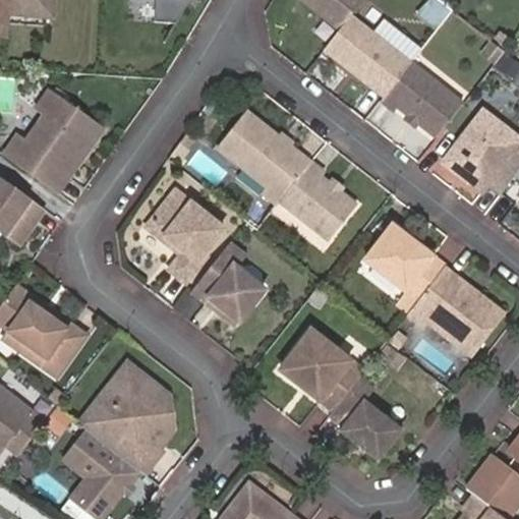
[(51,14),(51,0),(0,0),(0,33),(5,34),(7,11),(51,14)]
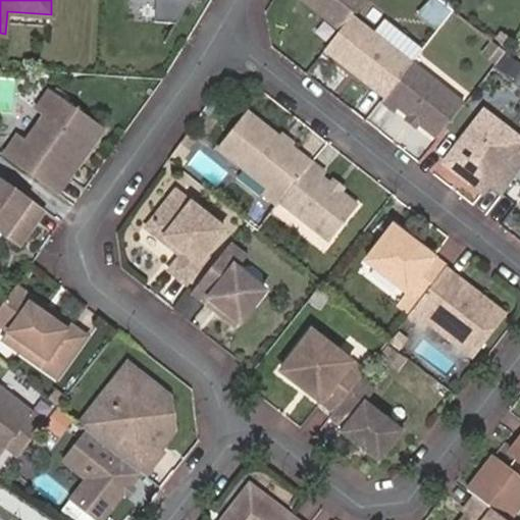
[(174,32),(193,0),(154,0),(152,30),(174,32)]
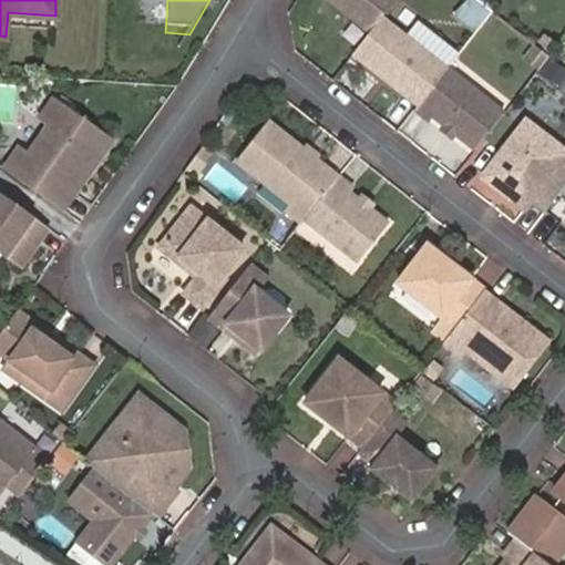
[(331,0),(368,28),(380,12),(389,0),(331,0)]
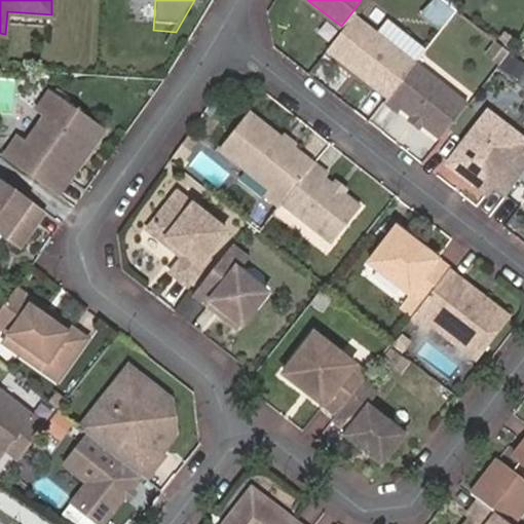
[(446,5),(438,0),(431,0),(423,9),(436,20),(446,5)]
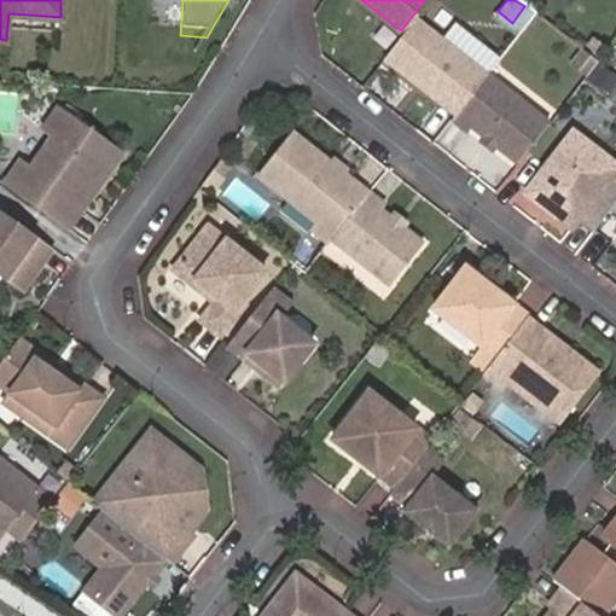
[(484,71),(414,13),(401,30),(383,54),(453,111),(484,71)]
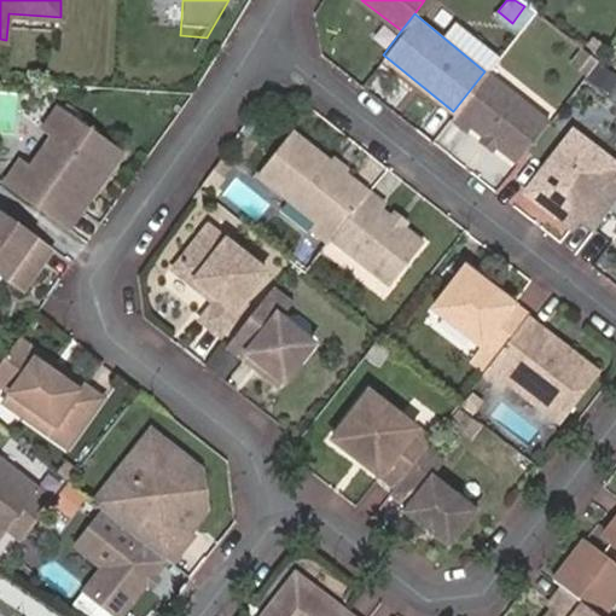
[(581,42),(570,56),(583,65),(594,53),(581,42)]
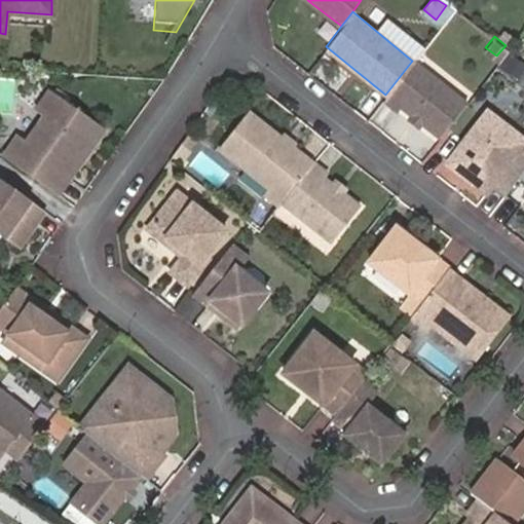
[(512,74),(520,64),(507,54),(498,65),(512,74)]
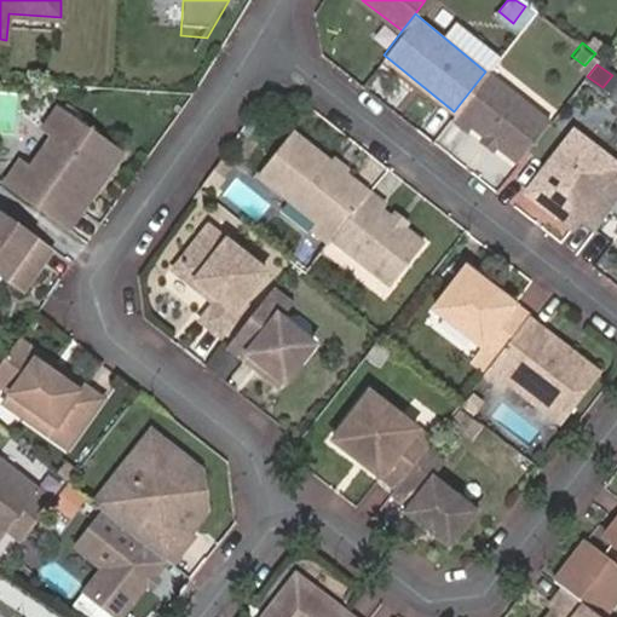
[(543,119),(485,71),(454,111),(450,115),(466,130),(471,125),(483,134),(491,142),(513,160),(543,119)]
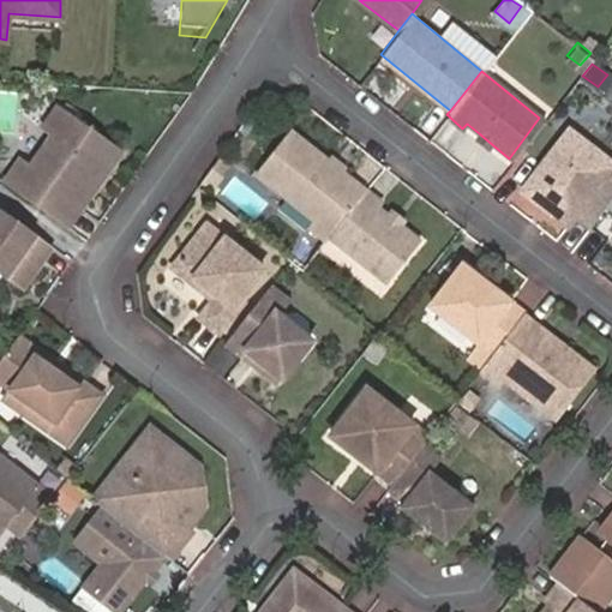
[(123,148),(60,103),(45,127),(54,133),(33,163),(23,157),(6,181),(64,221),(77,203),(82,207),(123,148)]
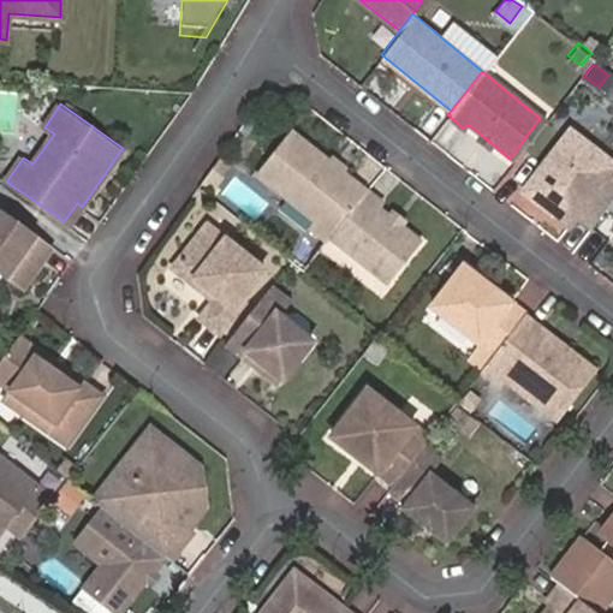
[(572,214),(588,225),(612,191),(612,164),(566,129),(519,189),(565,224),(572,214)]
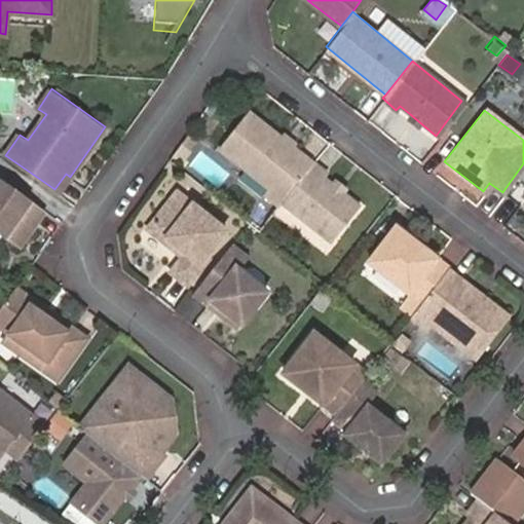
[(282,200),(312,160),(248,111),(220,148),(269,187),(265,193),(279,203),(282,200)]
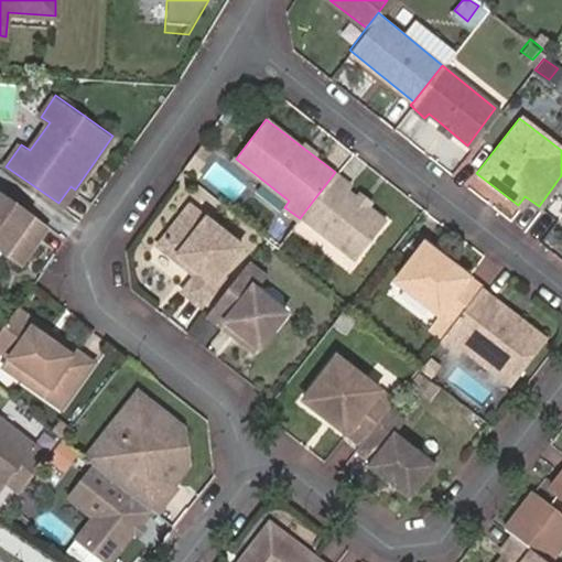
[(447,129),(440,122),(436,127),(444,133),(447,129)]
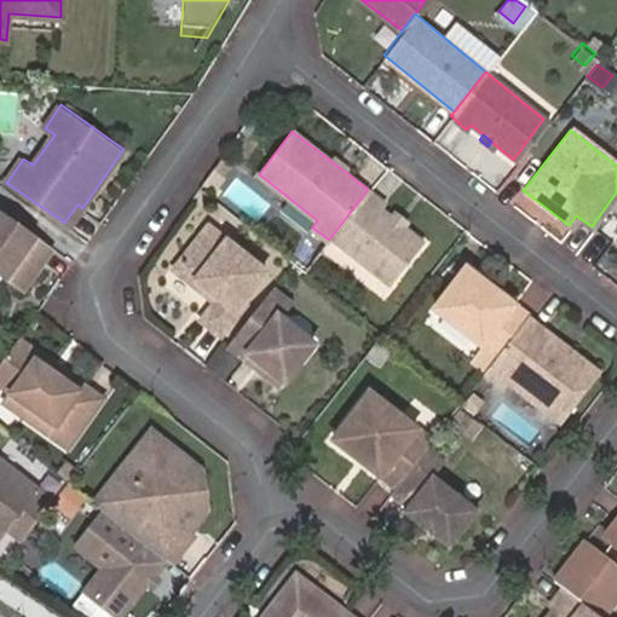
[(253,219),(267,201),(235,176),(220,194),(253,219)]
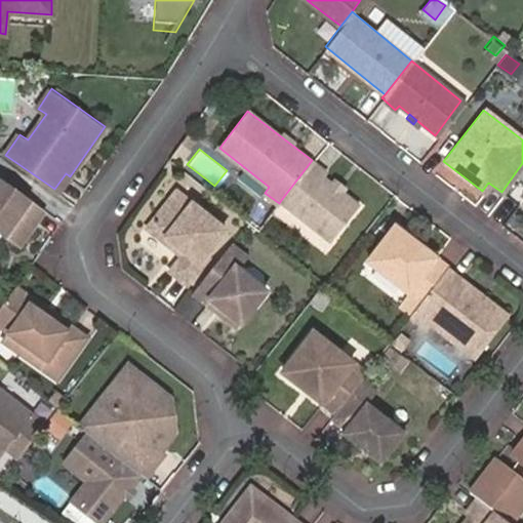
[(325,171),(312,160),(281,200),(331,239),(359,203),(342,190),(331,183),(322,175),(325,171)]
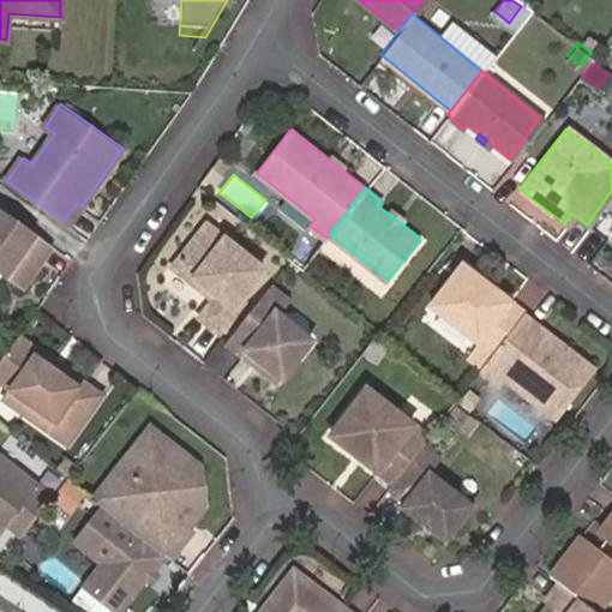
[(77,203),(64,221),(69,225),(82,207),(77,203)]
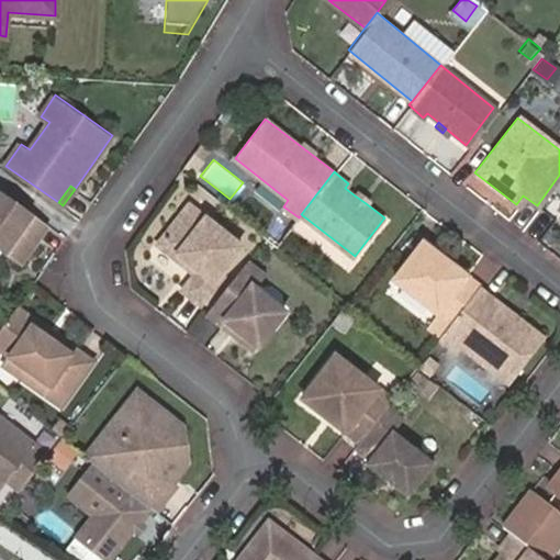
[(49,223),(1,189),(0,191),(0,246),(22,262),(49,223)]
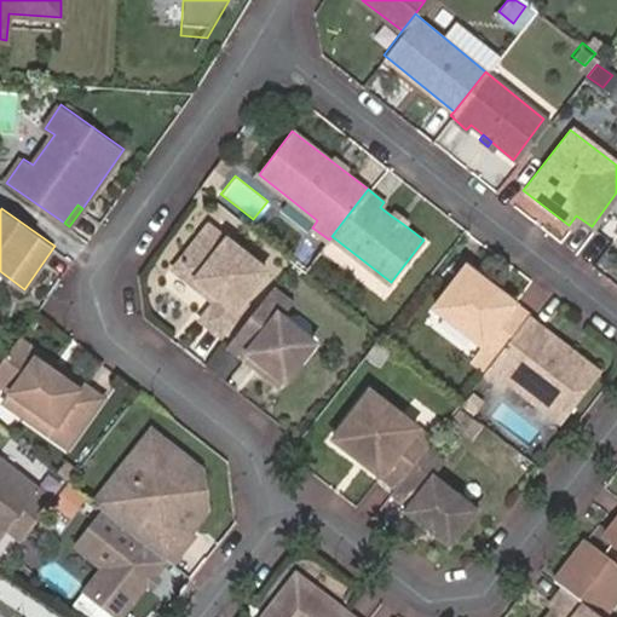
[(395,211),(391,215),(403,224),(407,219),(395,211)]
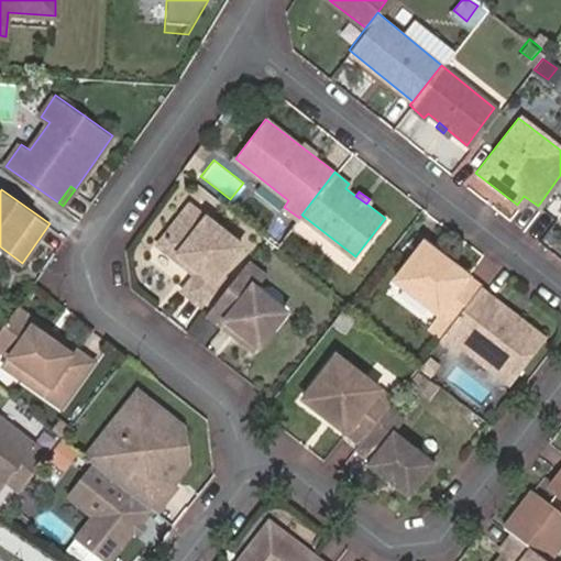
[(191,202),(162,241),(190,264),(194,261),(201,266),(186,287),(202,300),(226,272),(222,271),(243,243),(191,202)]
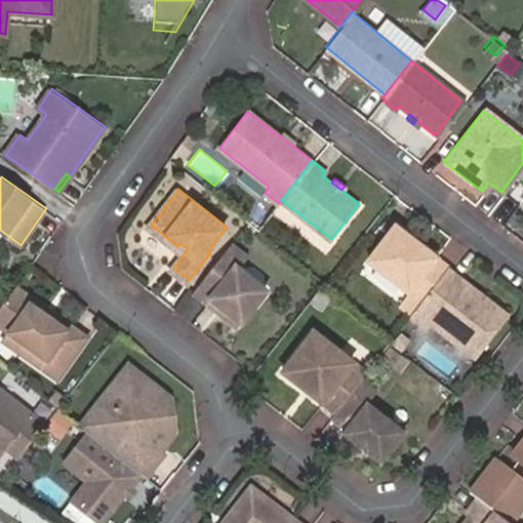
[(483,199),(492,204),(485,214),(499,224),(513,203),(490,189),(483,199)]
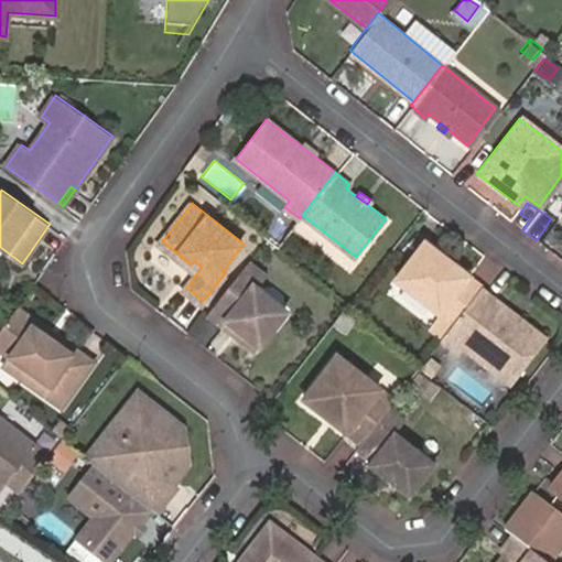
[(421,241),(392,280),(450,323),(478,285),(421,241)]
